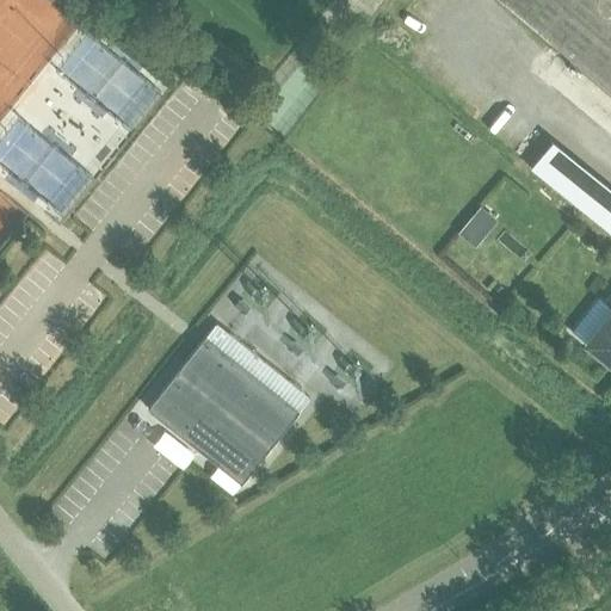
[(610,0),(500,0),(610,93),(610,0)]
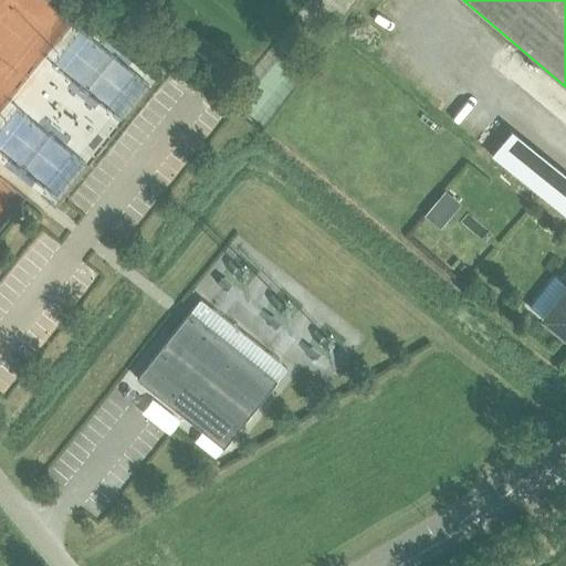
[(565,160),(530,132),(510,158),(565,203),(565,160)]
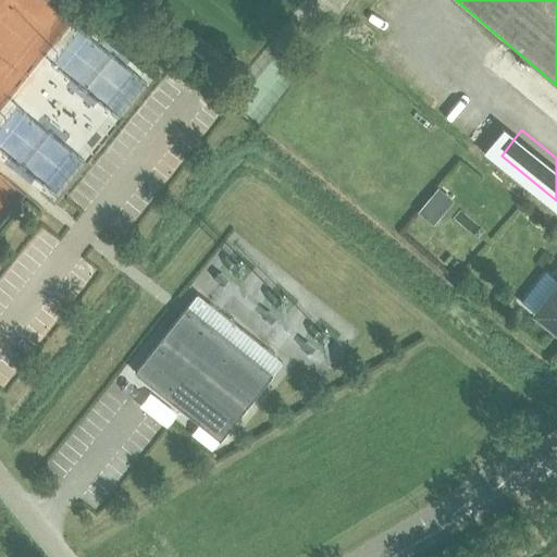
[(426,200),(417,212),(432,224),(442,212),(426,200)]
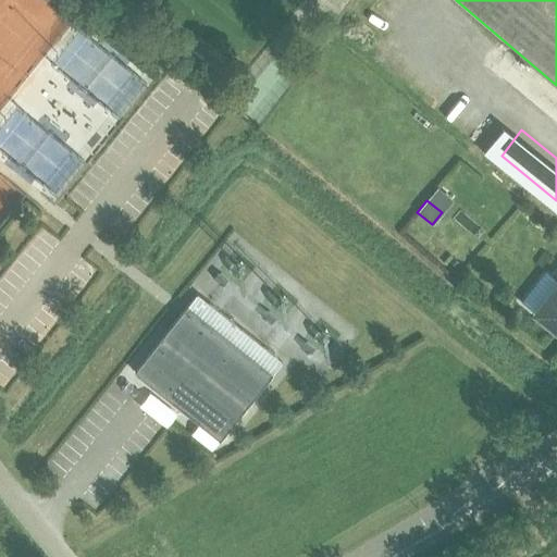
[(556,275),(555,280),(556,281),(556,285),(545,300),(541,300),(536,307),(536,311),(534,314),(556,332),(556,275)]
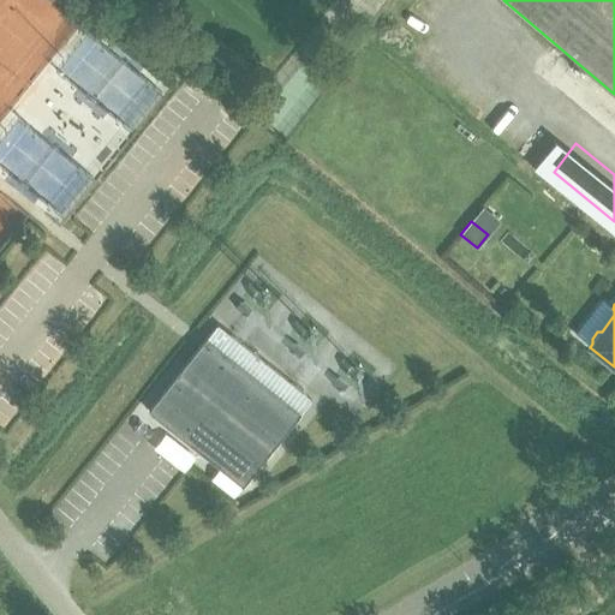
[(208,338),(149,412),(244,487),(302,413),(311,401),(311,400),(302,412),(222,350),(232,338),(231,338),(218,327),(218,326),(208,338)]
